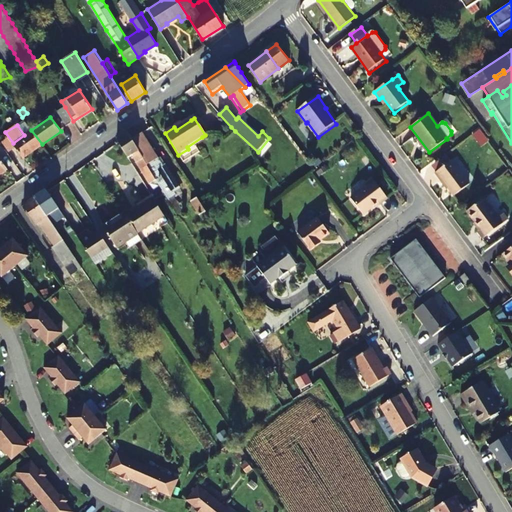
[(13,143),(23,158),(42,144),(31,130),(24,135),(13,143)]
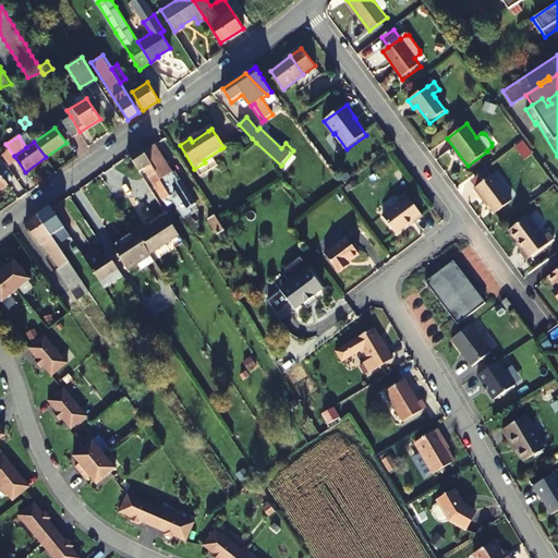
[(144,170),(162,202),(171,196),(144,153),(140,145),(128,153),(129,156),(140,173),(144,170)]
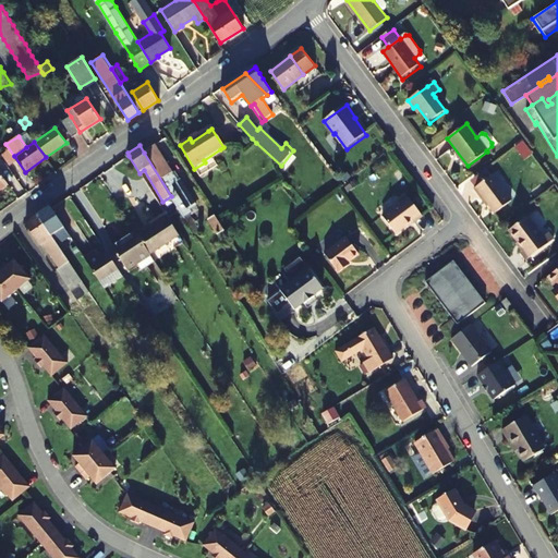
[(171,196),(185,219),(191,215),(193,214),(190,208),(193,206),(178,181),(155,145),(144,153),(171,196)]
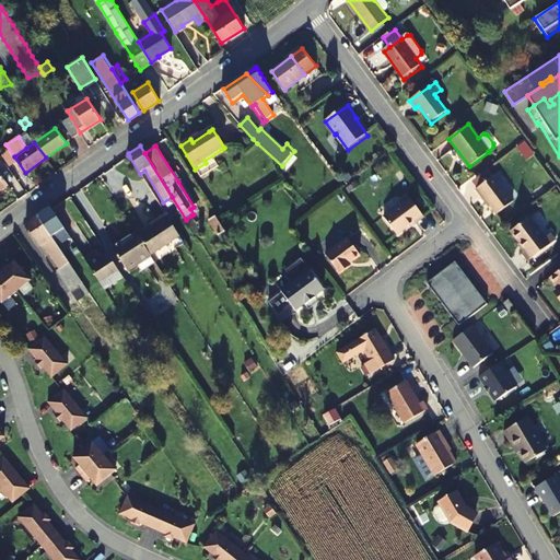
[(477,189),(488,182),(482,175),(471,183),(477,189)]
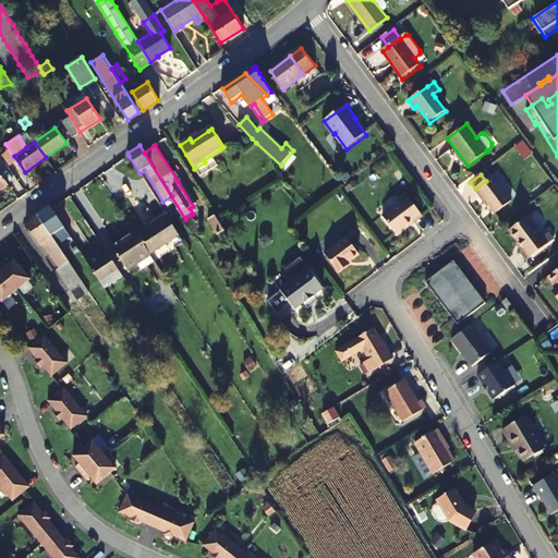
[(510,203),(492,177),(486,181),(475,189),(474,190),(480,197),(481,196),(494,215),(510,203)]
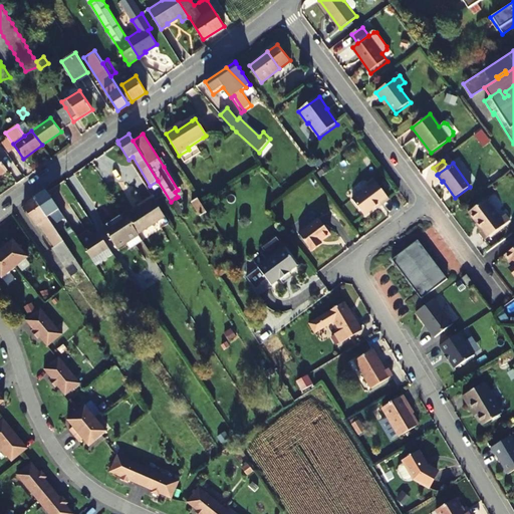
[(180,189),(166,166),(164,167),(178,190),(180,189)]
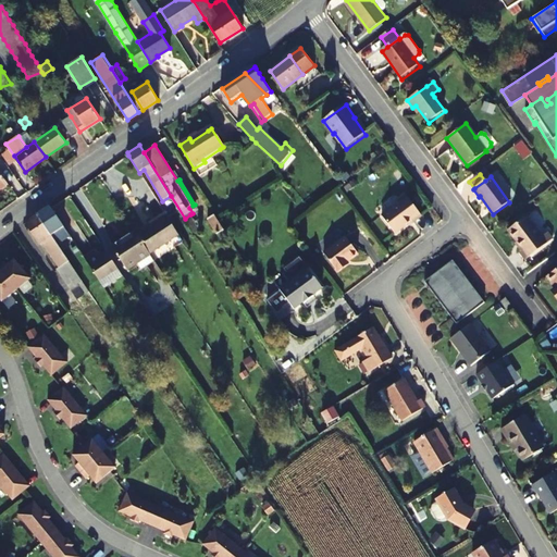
[(416,224),(424,218),(409,198),(400,205),(401,206),(385,218),(397,235),(415,223),(416,224)]
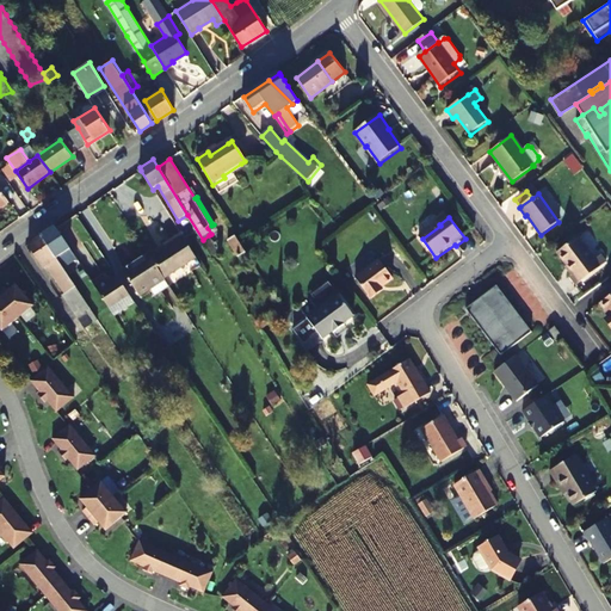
[(66,254),(72,250),(57,228),(56,227),(41,236),(71,281),(79,275),(66,254)]
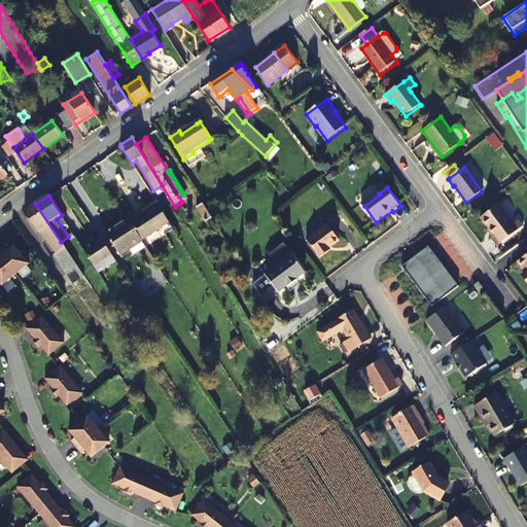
[(130,222),(141,240),(169,222),(156,202),(142,211),(143,214),(130,222)]
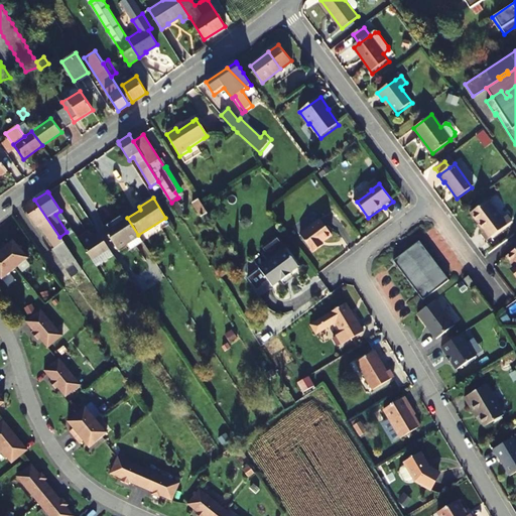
[(180,217),(185,214),(176,199),(171,203),(180,217)]
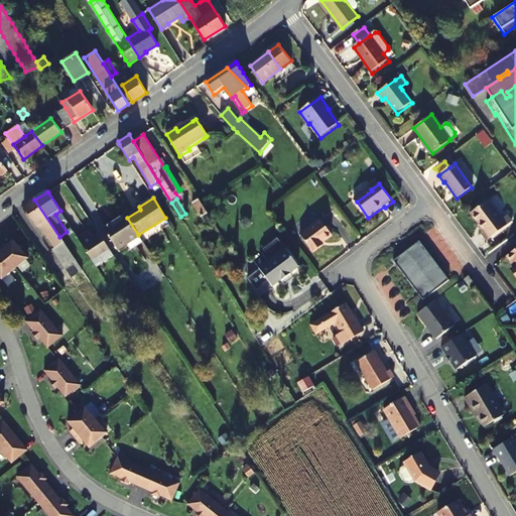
[(52,250),(65,269),(76,261),(59,237),(34,200),(24,207),(36,226),(40,224),(56,247),(52,250)]
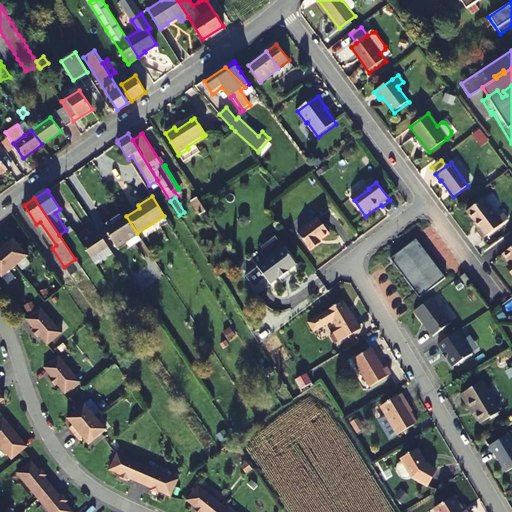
[(190,202),(200,216),(205,212),(200,203),(196,198),(190,202)]
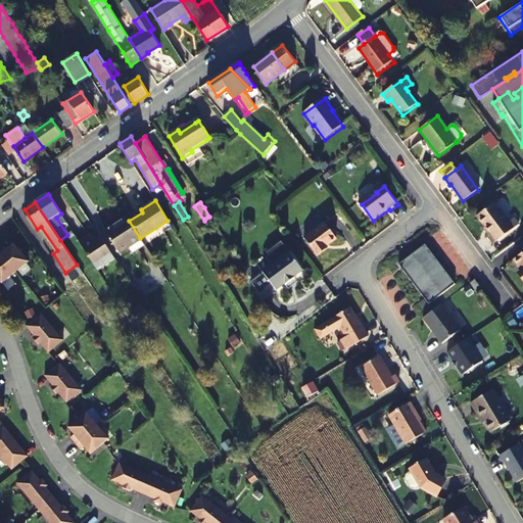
[(512,230),(493,204),(477,217),(490,235),(488,237),(493,244),(512,230)]
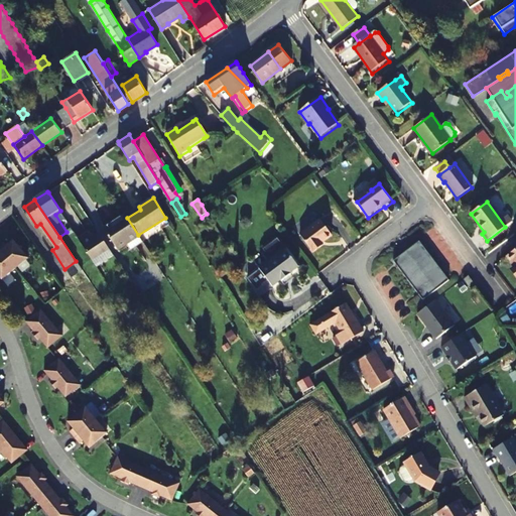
[(127,218),(126,216),(117,222),(118,224),(107,232),(118,250),(139,236),(138,235),(127,218)]
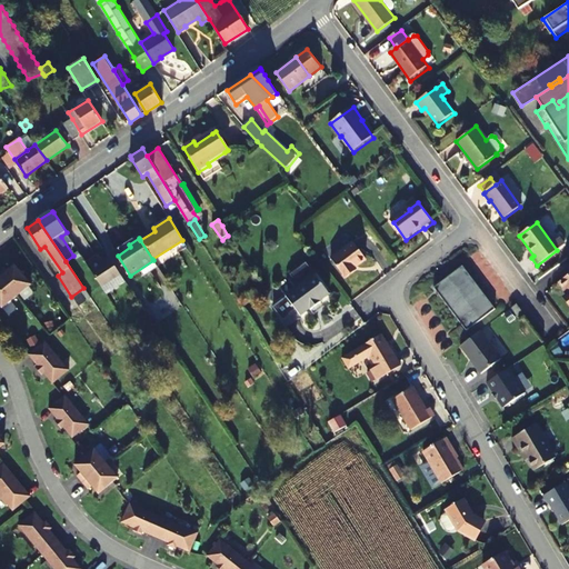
[(358,269),(369,260),(357,245),(335,260),(349,280),(359,272),(358,269)]
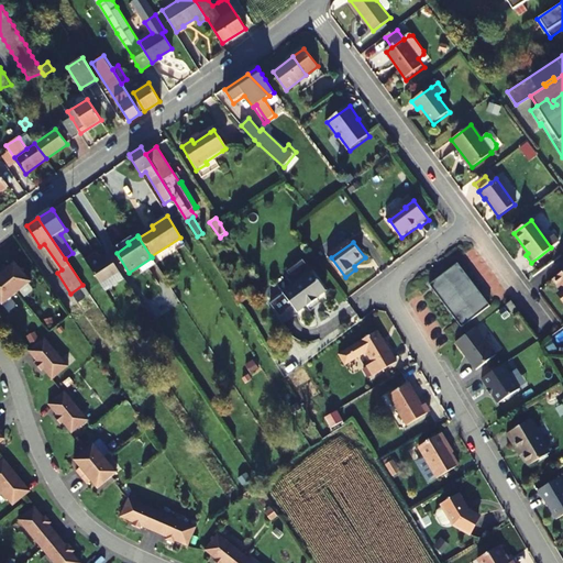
[(124,279),(110,257),(103,263),(98,255),(87,263),(106,291),(124,279)]
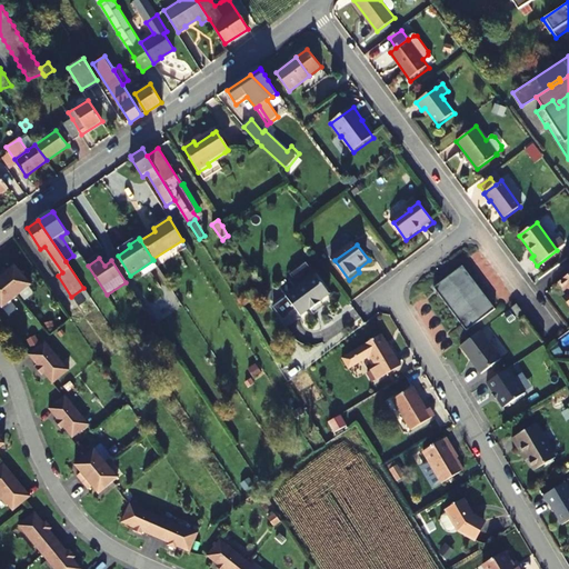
[(29,271),(21,261),(12,267),(9,263),(0,270),(19,295),(37,281),(29,271)]
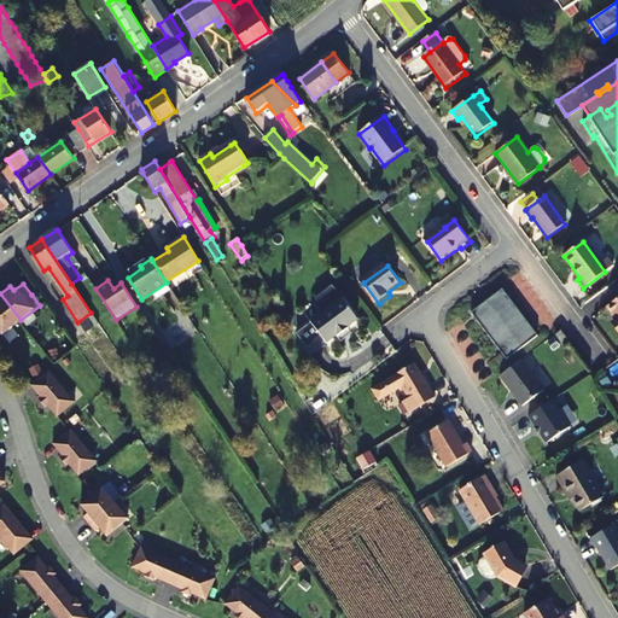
[(350,328),(360,321),(334,286),(318,299),(327,312),(312,322),(305,314),(291,324),(301,337),(315,327),(328,344),(338,337),(340,338),(350,331),(350,328)]
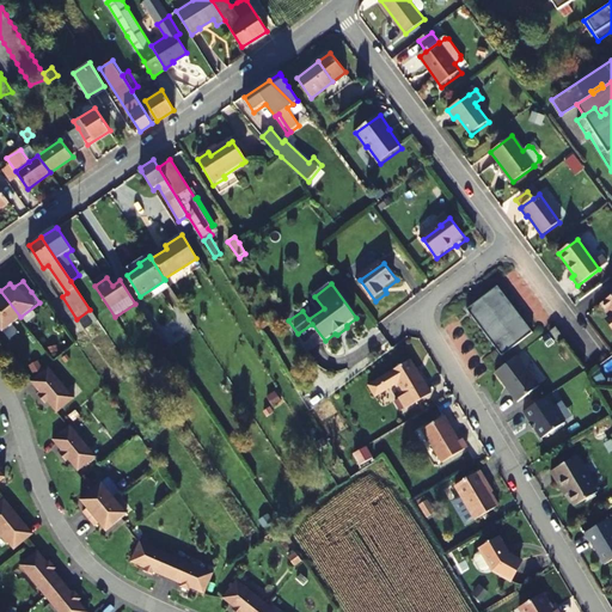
[(502,357),(533,335),(500,289),(482,303),(481,301),(467,311),(502,357)]
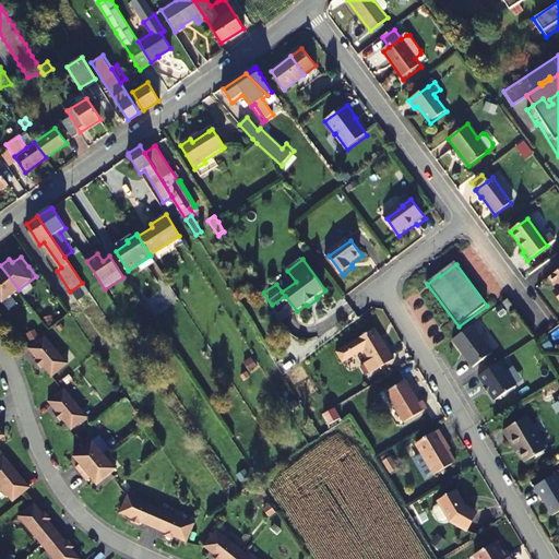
[(0,300),(2,302),(19,289),(0,265),(0,300)]
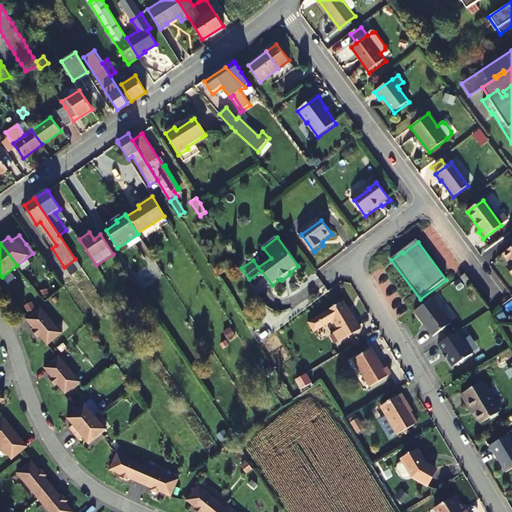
[(466,287),(471,284),(465,276),(460,279),(466,287)]
